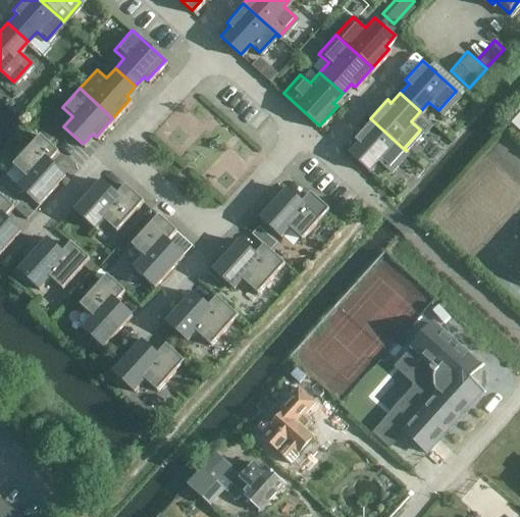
[(200,169),(226,189),(257,144),(206,108),(203,114),(224,130),(214,143),(217,145),(200,169)]
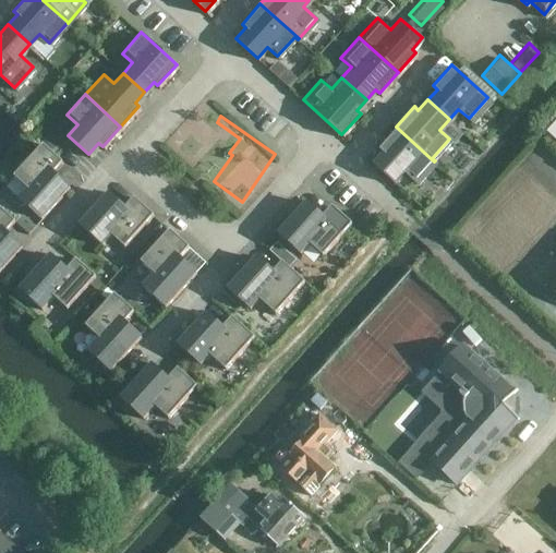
[(396,127),(377,147),(382,151),(372,161),(393,181),(403,169),(417,181),(434,161),(396,127)]
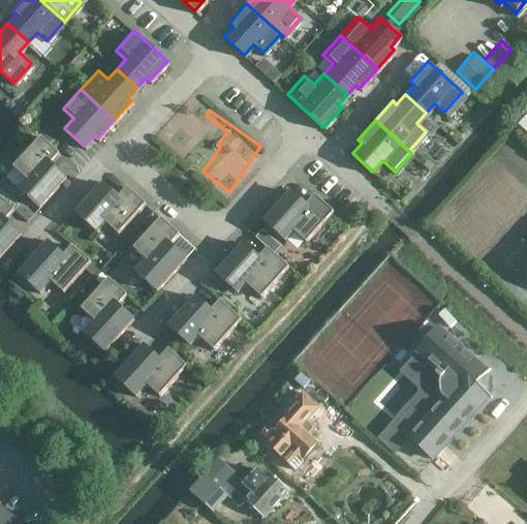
[(25,177),(13,188),(35,208),(64,175),(49,161),(57,151),(39,134),(11,164),(25,177)]
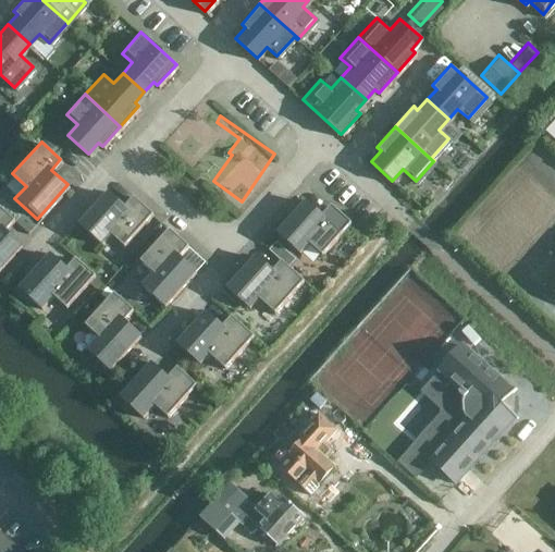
[(106,191),(75,224),(98,244),(109,232),(123,244),(151,212),(132,195),(122,205),(106,191)]
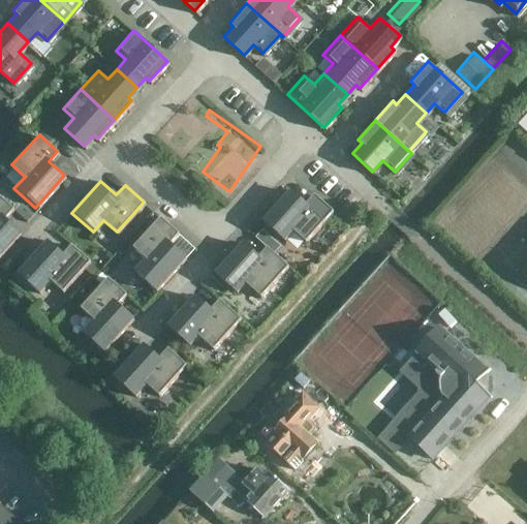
[(288,188),(261,218),(284,238),(292,228),(304,240),(332,210),(313,192),(304,203),(288,188)]
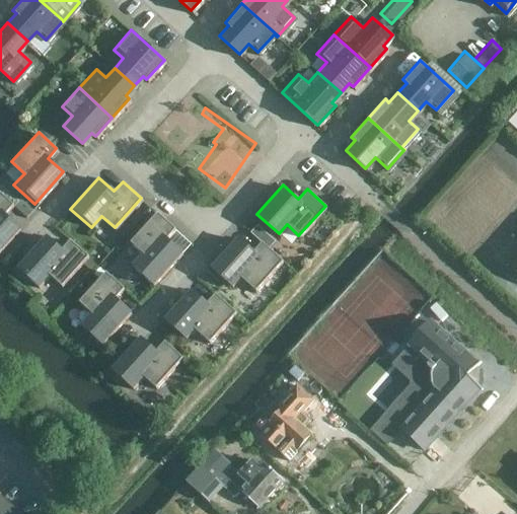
[(0,247),(18,227),(3,213),(12,204),(0,193),(0,247)]
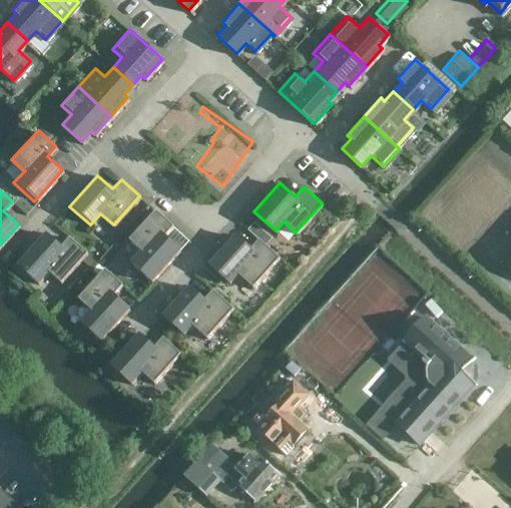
[(140,249),(129,261),(150,280),(178,247),(163,234),(172,224),(154,208),(127,237),(140,249)]
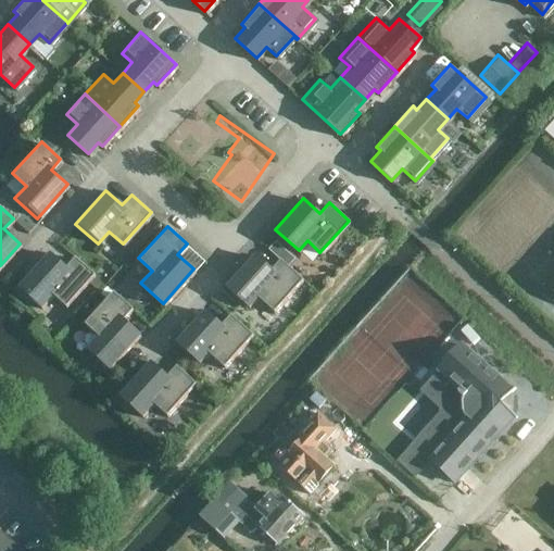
[(48,251),(39,261),(17,285),(40,305),(51,292),(65,304),(93,273),(74,255),(64,265),(48,251)]
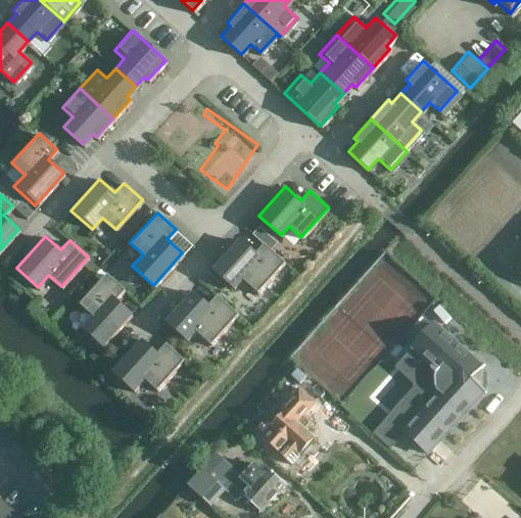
[(263,242),(253,252),(238,238),(211,268),(234,287),(242,278),(253,289),(281,259),(263,242)]
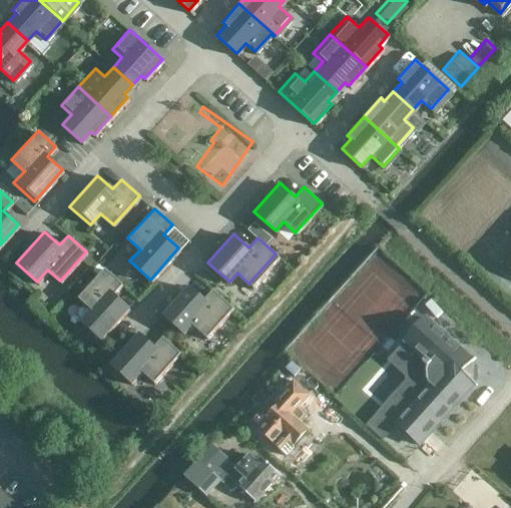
[(510,242),(499,257),(510,267),(510,242)]
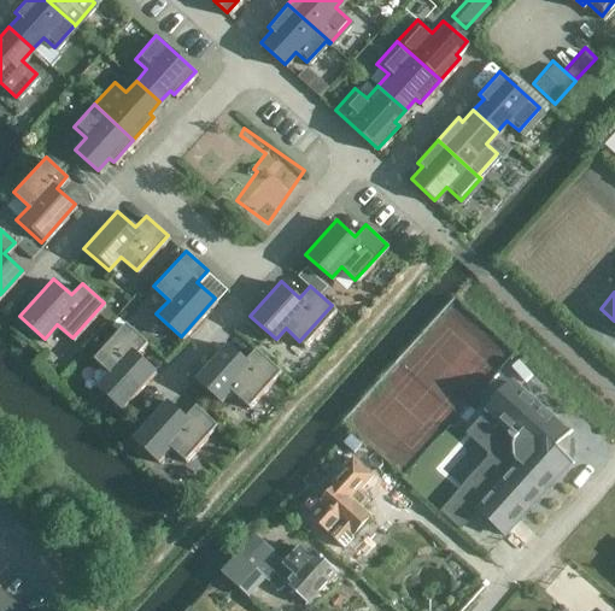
[(124,322),(92,357),(107,370),(95,385),(119,406),(153,369),(135,353),(146,341),(124,322)]
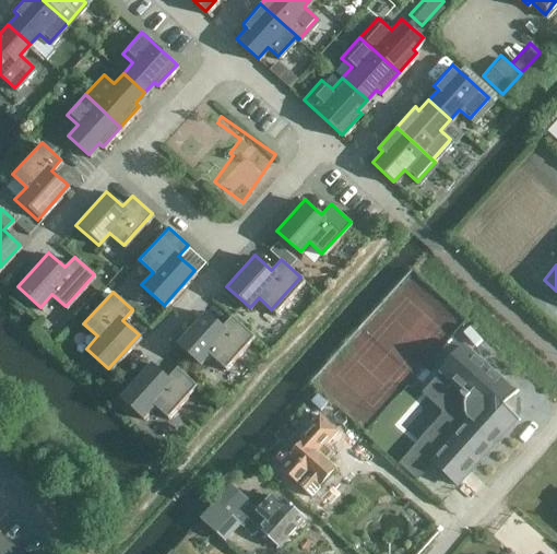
[(204,310),(176,341),(199,362),(208,353),(221,364),(250,332),(230,315),(221,326),(204,310)]
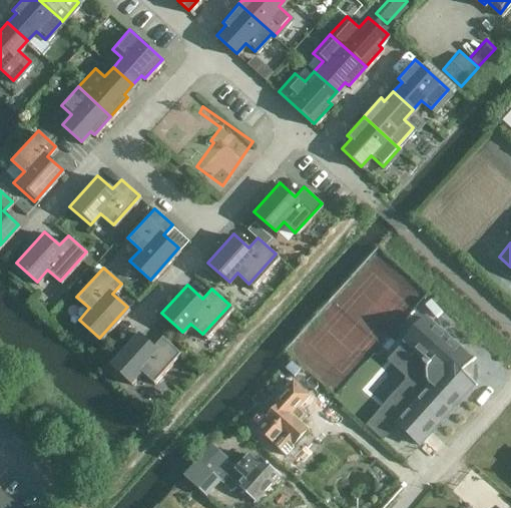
[(438,324),(435,324),(425,315),(419,321),(414,321),(408,327),(408,333),(403,338),(423,356),(420,359),(425,363),(424,367),(425,375),(426,380),(429,382),(395,420),(418,441),(440,417),(444,417),(448,413),(447,409),(452,404),(455,404),(459,400),(459,396),(473,380),(470,378),(472,373),(471,365),(470,360),(472,358),(457,344),(457,341),(453,337),(449,337),(443,331),(443,328),(438,324)]
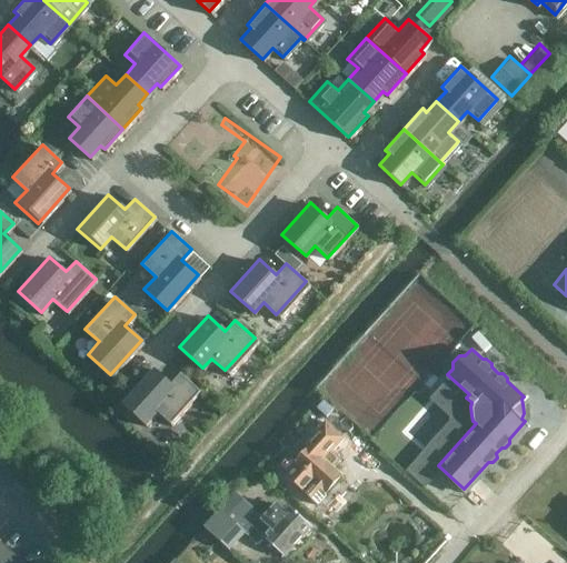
[(152,368),(121,402),(145,423),(156,410),(169,422),(199,390),(179,372),(169,383),(152,368)]
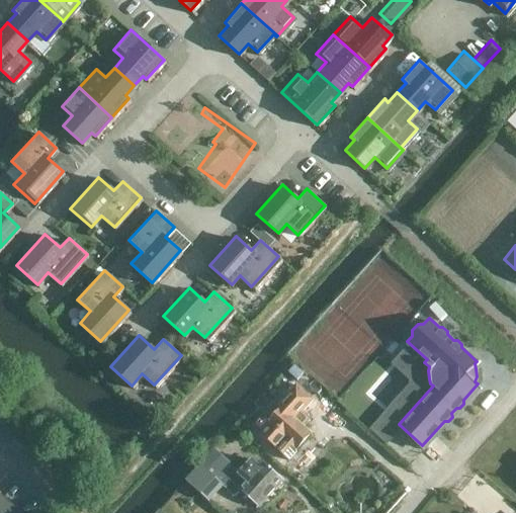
[(295,446),(309,431),(291,416),(310,396),(293,381),(274,404),(277,407),(266,418),(269,421),(258,433),(273,445),(282,435),(295,446)]
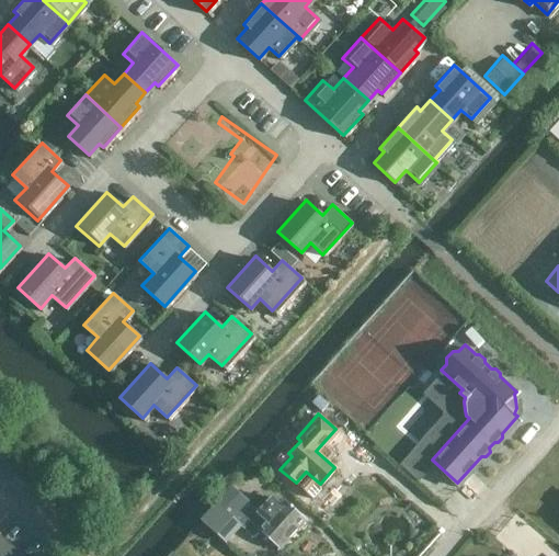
[(252,506),(238,522),(251,534),(258,526),(278,546),(304,518),(282,498),(278,501),(271,495),(257,510),(252,506)]
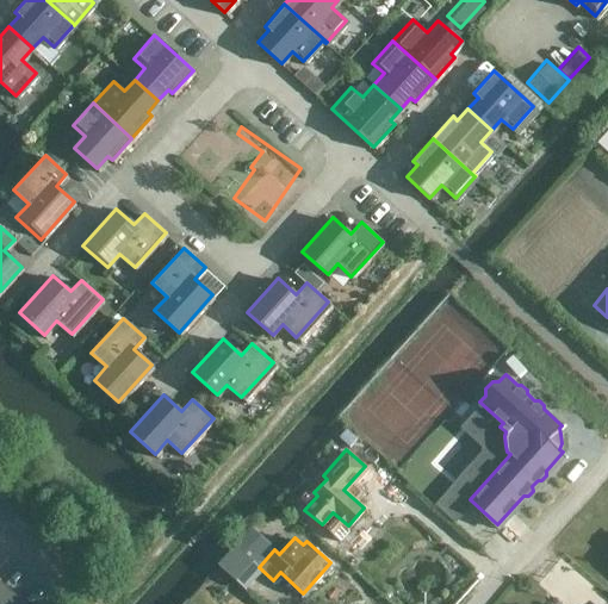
[(20,603),(0,585),(0,603),(20,603)]
